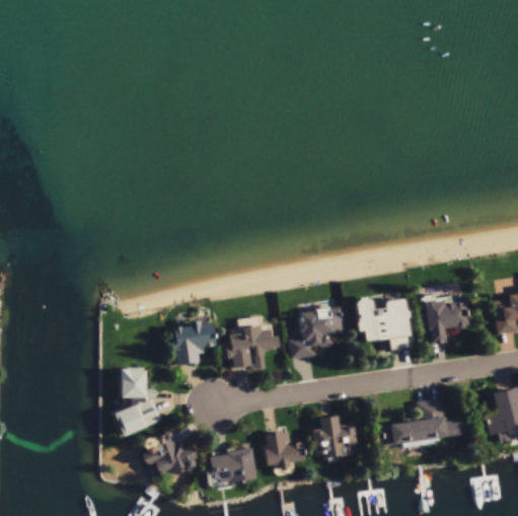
[(517,319),(517,332),(498,334),(493,301),(509,299),(508,295),(517,293),(517,319)]
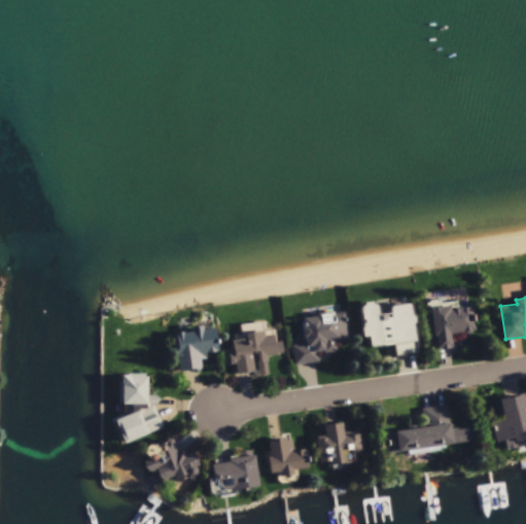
[(392,346),(380,347),(380,348),(371,349),(366,349),(364,346),(364,339),(361,340),(359,340),(357,338),(356,330),(356,329),(357,328),(358,327),(355,309),(357,308),(358,306),(359,306),(359,304),(370,302),(370,305),(372,304),(374,305),(376,306),(376,314),(386,313),(386,310),(388,306),(391,305),(402,304),(409,305),(410,308),(410,315),(412,316),(414,318),(415,322),(414,323),(412,325),(414,342),(417,341),(418,353),(393,356),(392,346)]
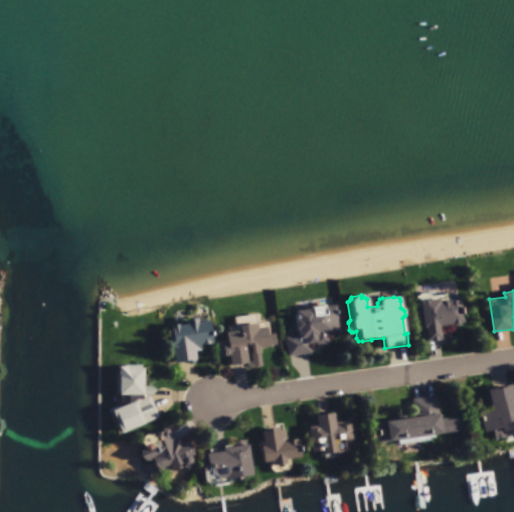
[(424,340),(419,300),(436,298),(436,300),(461,298),(464,326),(452,327),(452,325),(439,326),(440,338),(424,340)]
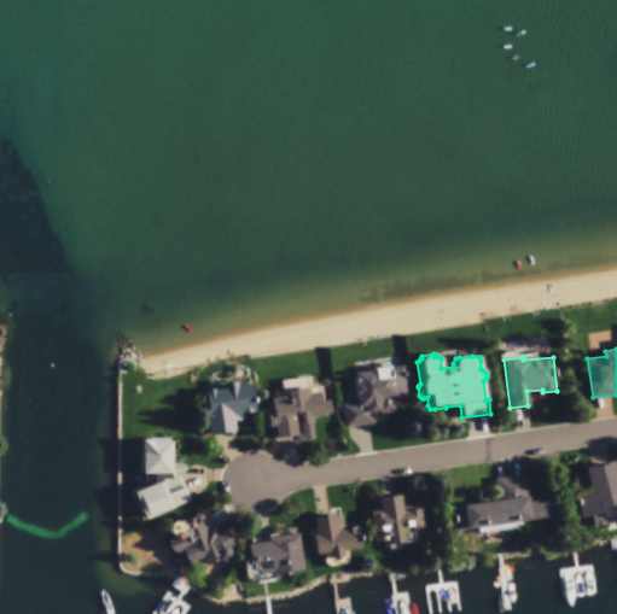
[(406,364),(412,398),(396,401),(399,411),(382,414),(382,410),(374,411),(376,422),(348,427),(344,405),(361,402),(356,373),(406,364)]
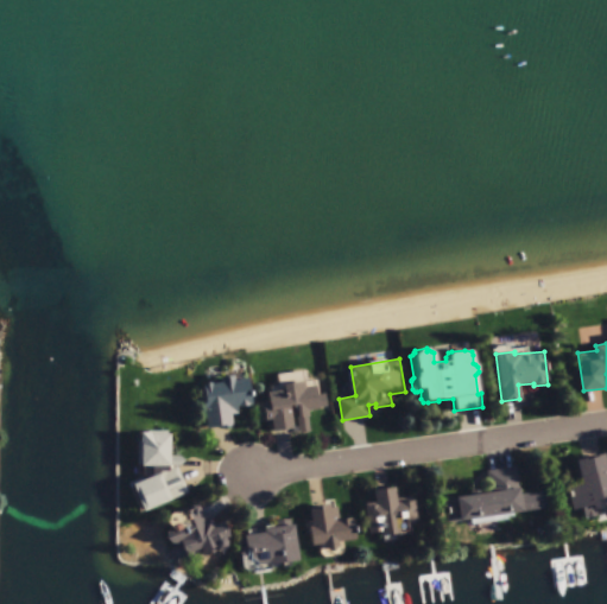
[(250,379),(253,404),(239,405),(240,412),(233,413),(234,425),(209,428),(203,385),(229,381),(228,376),(236,375),(238,380),(250,379)]
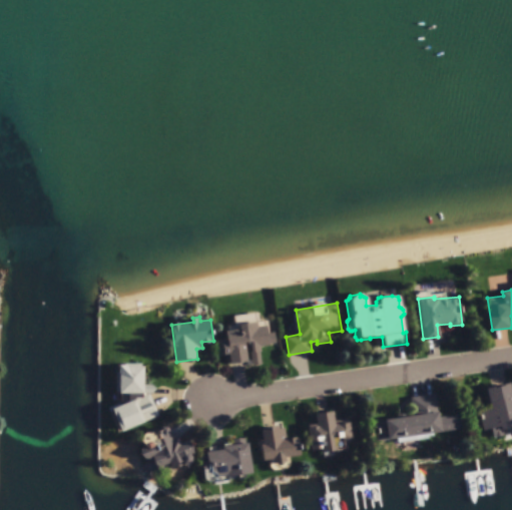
[(259,321),(259,326),(268,325),(269,333),(276,332),(278,344),(262,346),(264,364),(254,366),(251,341),(246,342),(249,361),(231,364),(229,354),(224,355),(223,342),(228,342),(226,331),(240,329),(239,324),(259,321)]
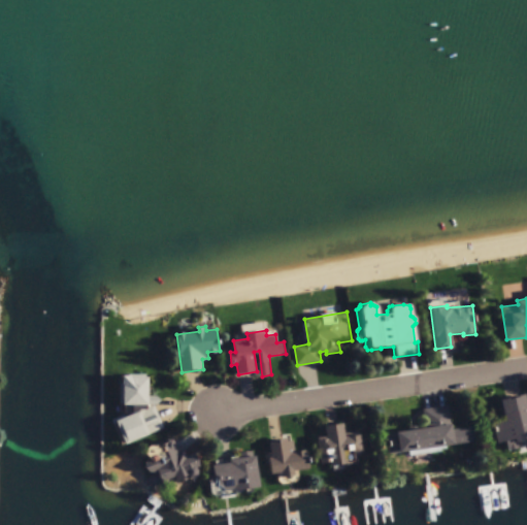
[(150,375),(150,395),(159,396),(162,400),(157,406),(165,428),(124,445),(111,419),(122,416),(122,375),(150,375)]
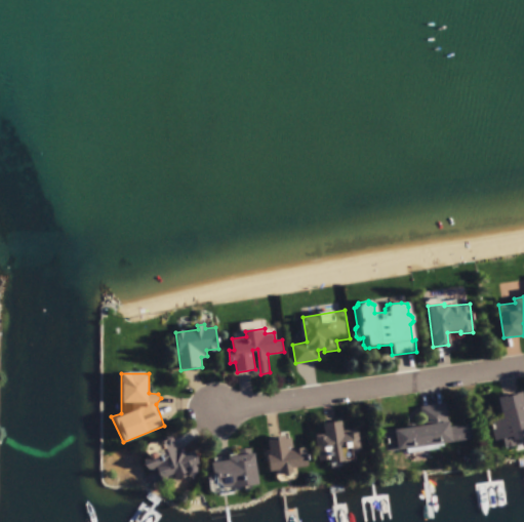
[(523,440),(515,443),(517,449),(507,451),(505,443),(498,444),(493,425),(506,422),(500,401),(523,395),(523,440)]
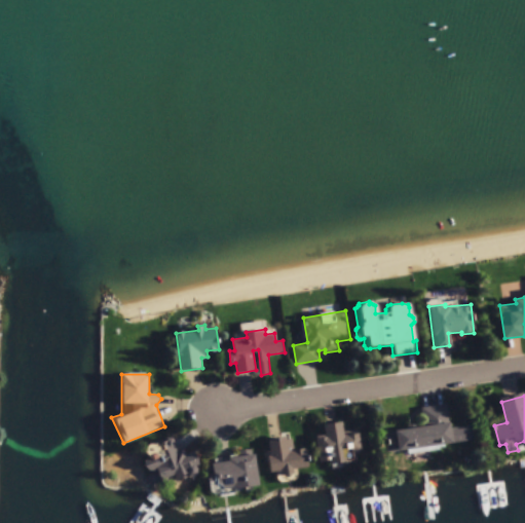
[(397,432),(426,428),(424,409),(450,405),(453,428),(474,425),(477,442),(400,452),(397,432)]
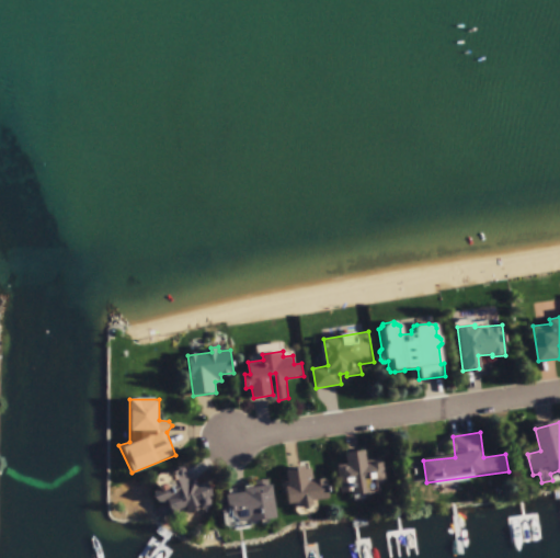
[(365,450),(366,459),(383,457),(386,481),(379,482),(380,492),(352,497),(351,491),(341,492),(338,465),(347,464),(346,453),(365,450)]
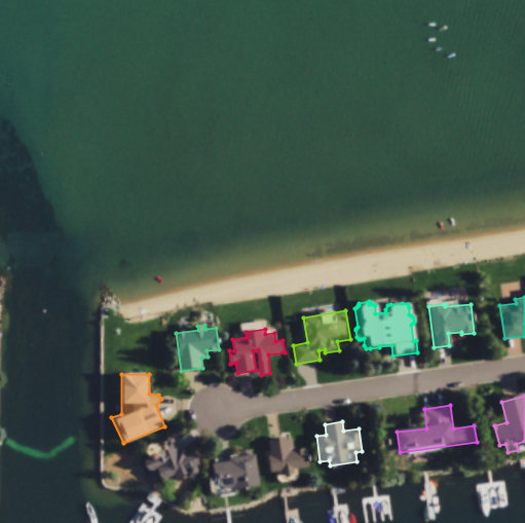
[(287,436),(287,439),(294,438),(295,449),(307,448),(309,467),(294,469),(295,473),(292,473),(292,476),(289,479),(284,477),(284,474),(280,475),(279,471),(270,472),(267,451),(271,451),(269,439),(287,436)]
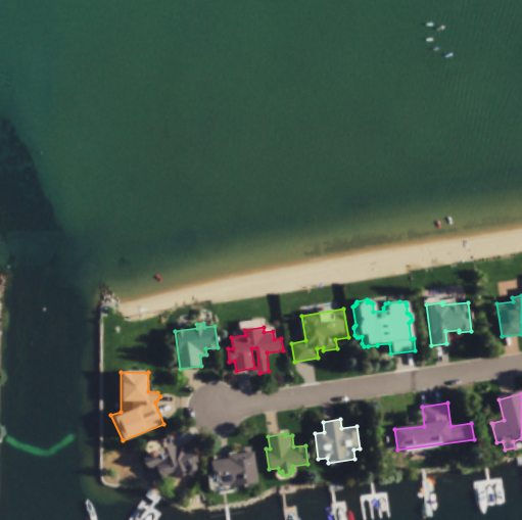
[(167,435),(172,435),(175,438),(175,443),(177,447),(177,446),(186,451),(186,452),(192,447),(199,462),(195,464),(197,466),(197,471),(193,473),(188,473),(177,478),(174,472),(168,474),(169,478),(163,482),(158,482),(154,478),(154,473),(157,471),(156,467),(149,468),(144,463),(144,457),(148,454),(145,450),(145,445),(149,441),(155,441),(167,435)]
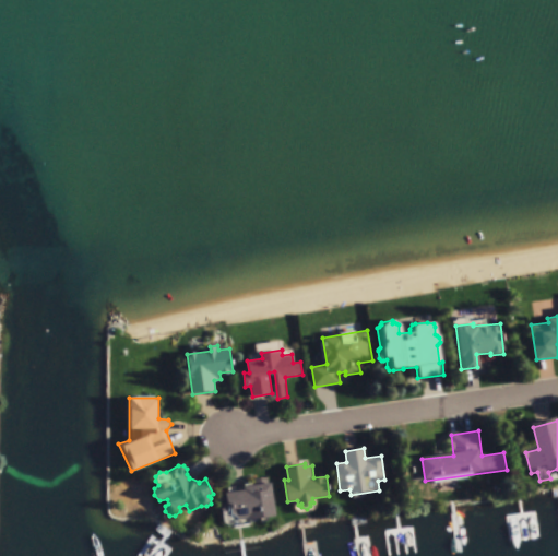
[(270,477),(270,482),(272,482),(277,516),(269,517),(270,520),(254,522),(254,525),(233,529),(232,524),(227,525),(224,522),(222,509),(228,501),(226,493),(229,492),(229,487),(250,484),(250,480),(270,477)]
